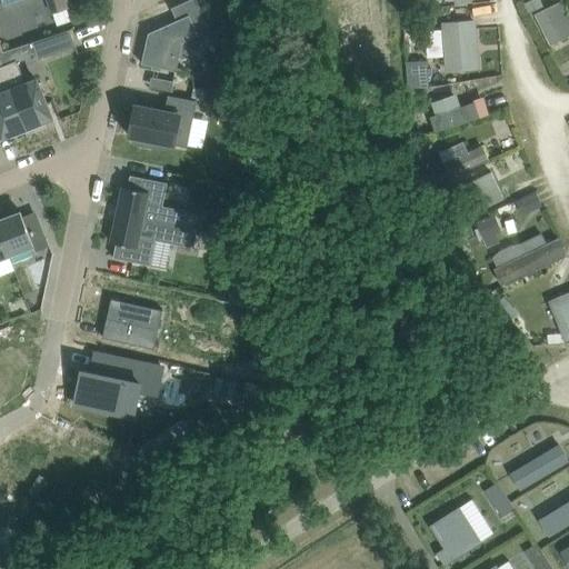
[(48,0),(52,13),(69,8),(66,0),(48,0)]
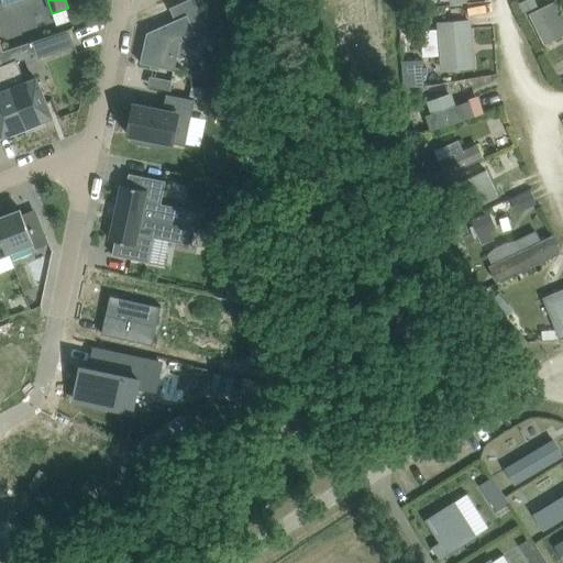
[(214,41),(195,0),(187,0),(170,8),(175,20),(147,32),(141,63),(175,70),(178,57),(181,41),(196,35),(201,47),(214,41)]
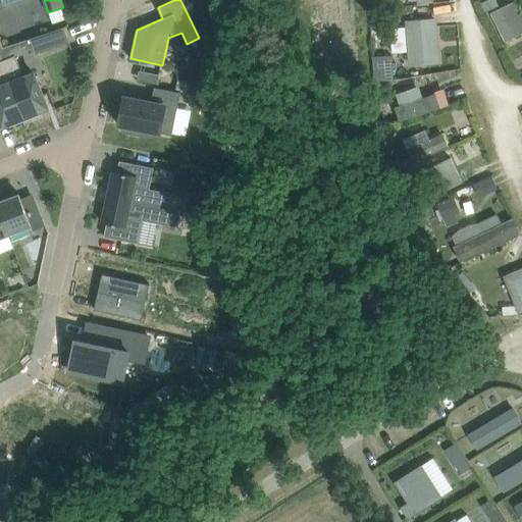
[(512,0),(490,10),(506,41),(521,33),(521,8),(518,0),(512,0)]
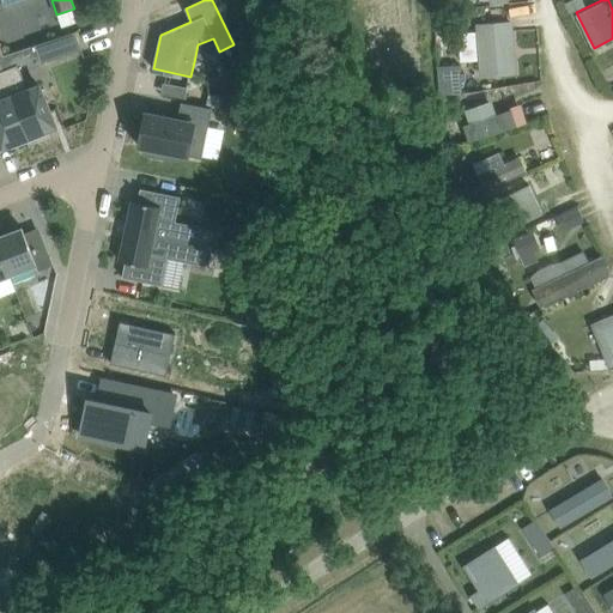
[(479,73),(516,72),(515,18),(478,19),(479,73)]
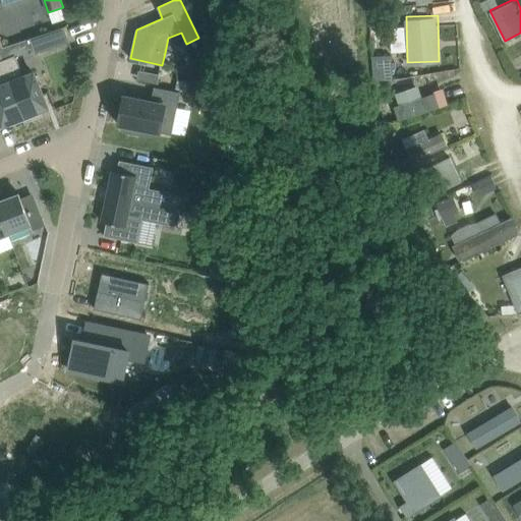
[(30,39),(35,54),(70,42),(64,26),(30,39)]
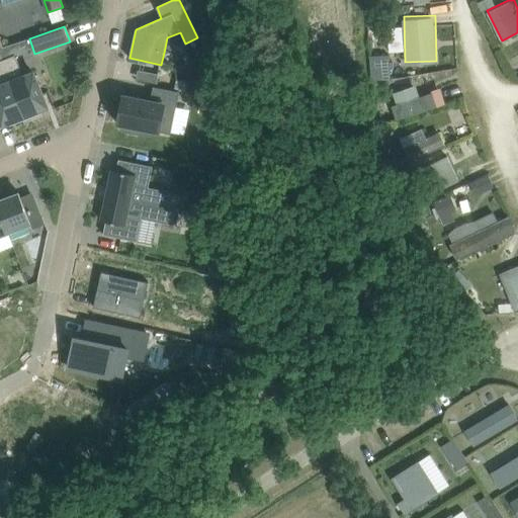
[(3,60),(26,119),(42,112),(41,109),(48,107),(33,72),(24,76),(15,55),(3,60)]
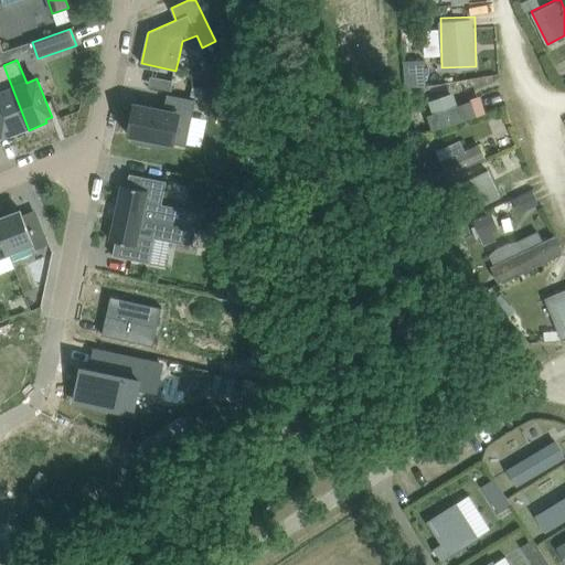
[(11,137),(29,130),(3,65),(0,66),(0,127),(3,136),(10,134),(11,137)]
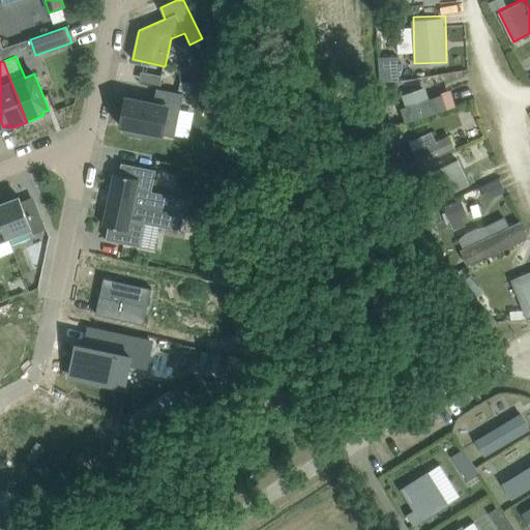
[(142,81),(163,83),(164,72),(142,71),(142,81)]
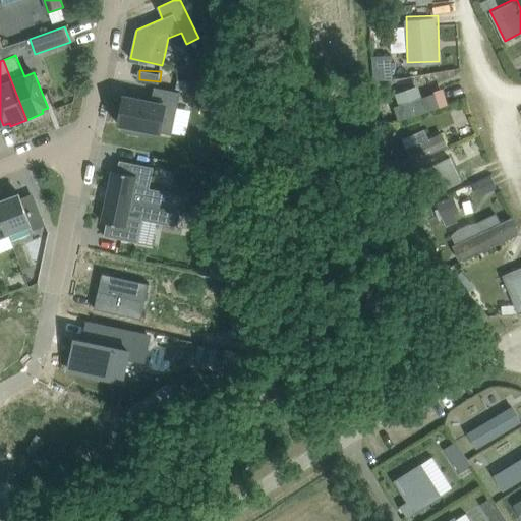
[(450,106),(445,85),(425,90),(423,83),(382,93),(388,120),(450,106)]
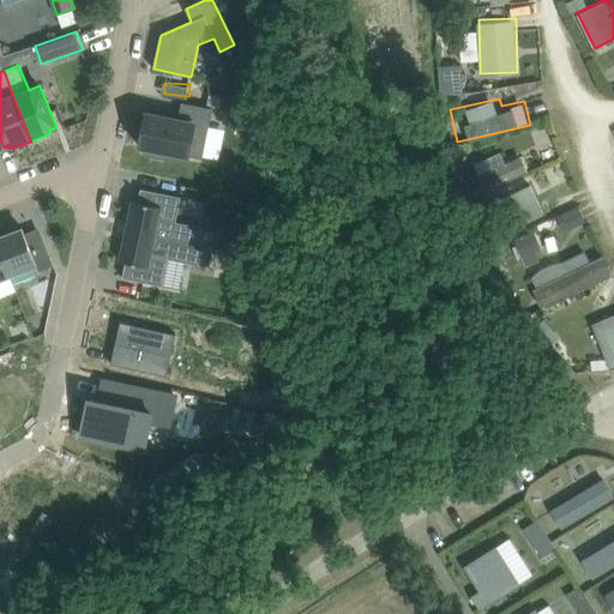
[(179,120),(146,113),(139,146),(150,149),(149,156),(176,161),(178,154),(191,157),(203,160),(212,109),(182,102),(179,120)]
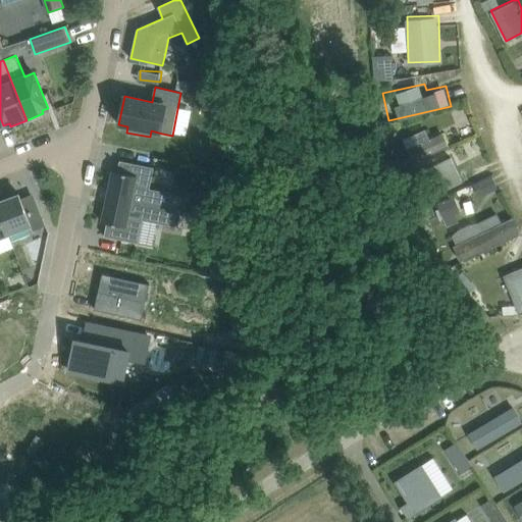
[(459,176),(455,162),(482,155),(478,142),(424,158),(432,184),(459,176)]
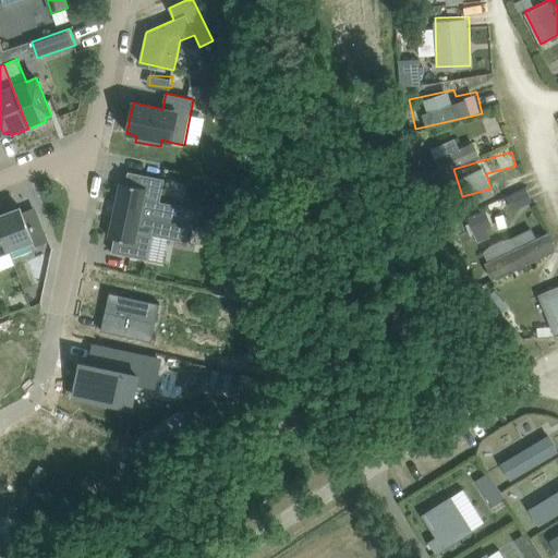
[(121,182),(114,210),(194,226),(183,222),(186,207),(160,202),(165,179),(129,171),(125,183),(123,183),(121,182)]
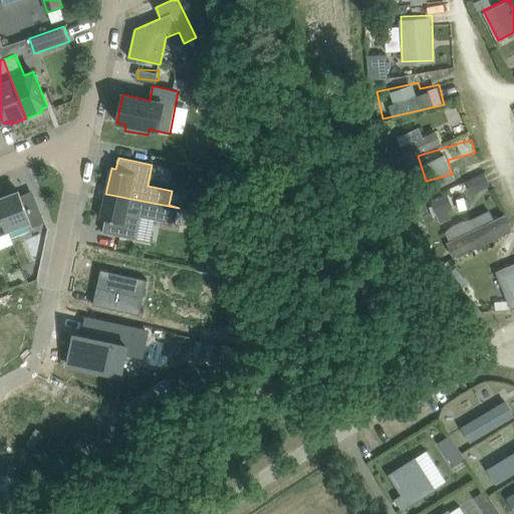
[(486,172),(467,180),(472,192),(490,184),(486,172)]
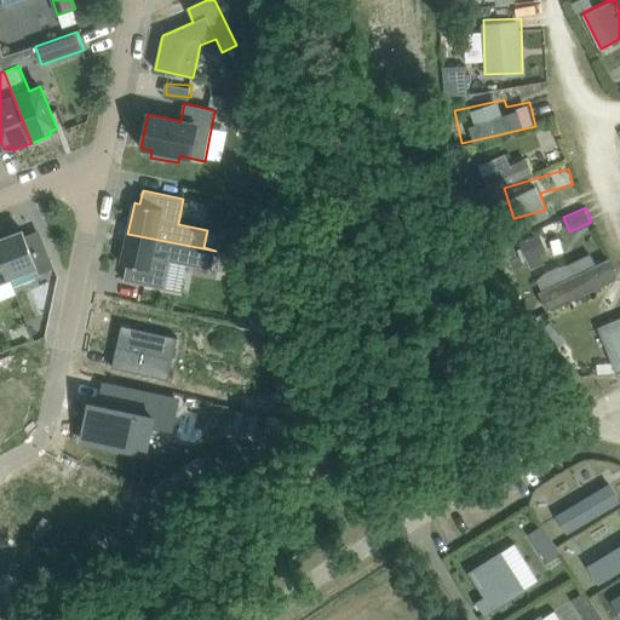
[(23,230),(0,239),(0,252),(11,279),(38,268),(40,274),(55,268),(51,259),(36,265),(26,236),(23,230)]
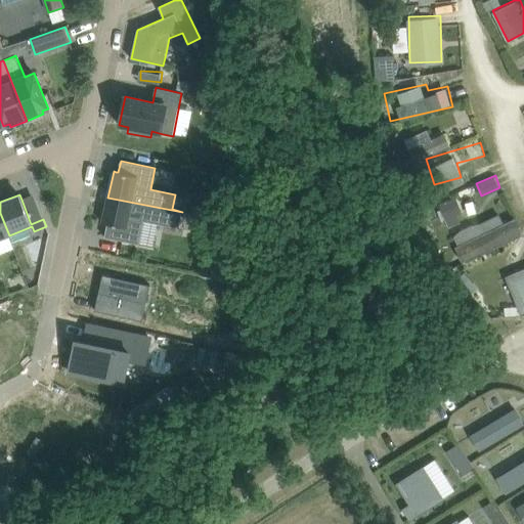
[(182,212),(107,198),(102,223),(107,224),(104,237),(139,244),(143,221),(179,228),(182,212)]
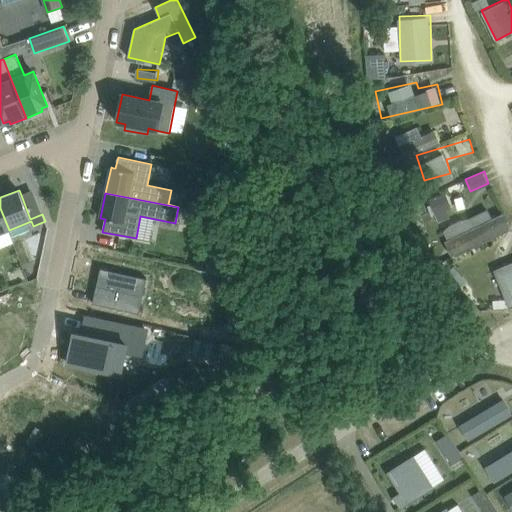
[(0,233),(9,230),(0,208),(0,233)]
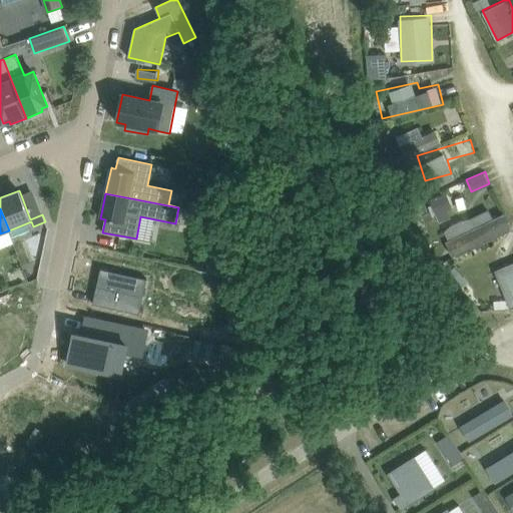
[(454,249),(512,235),(507,210),(448,224),(454,249)]
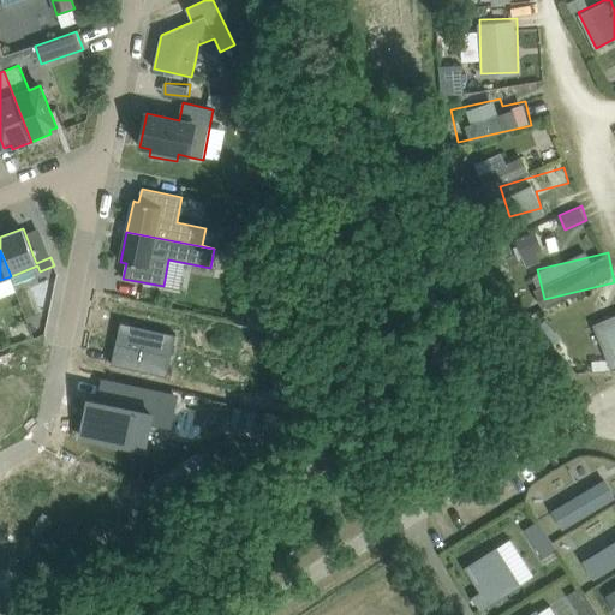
[(614,315),(589,323),(603,369),(614,365),(614,315)]
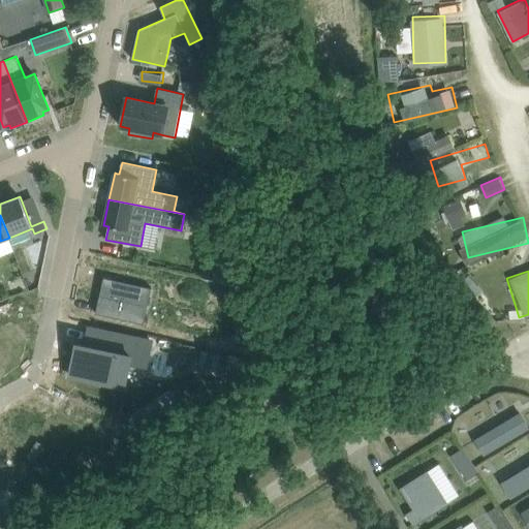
[(96,313),(145,324),(152,288),(103,277),(96,313)]
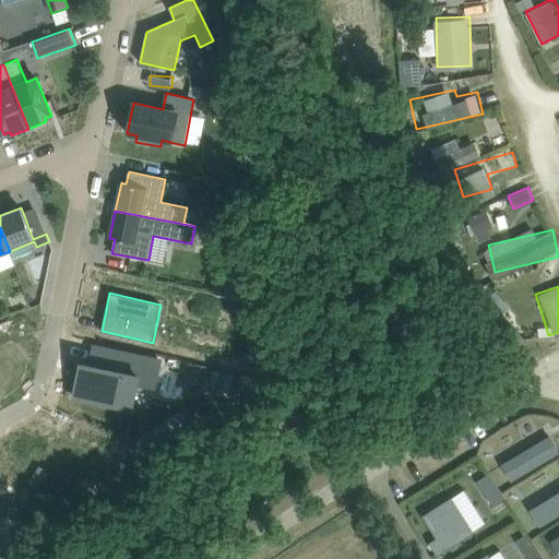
[(79,375),(74,397),(131,408),(137,382),(155,387),(161,361),(94,347),(87,376),(79,375)]
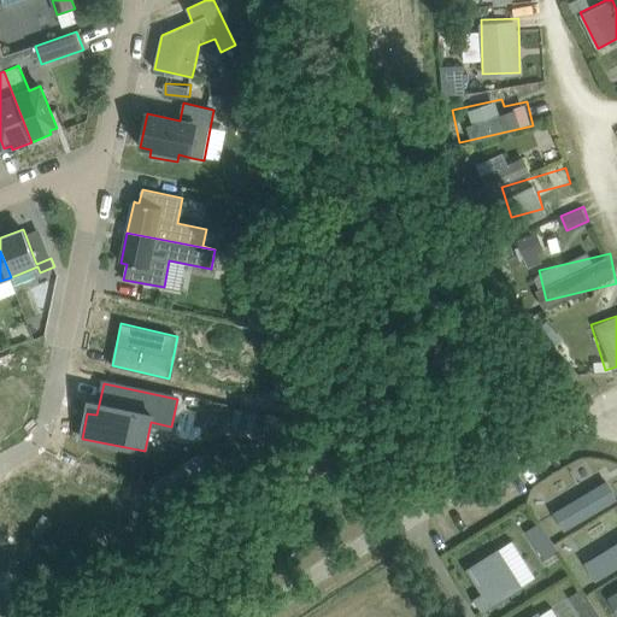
[(154,481),(163,495),(207,469),(199,454),(154,481)]
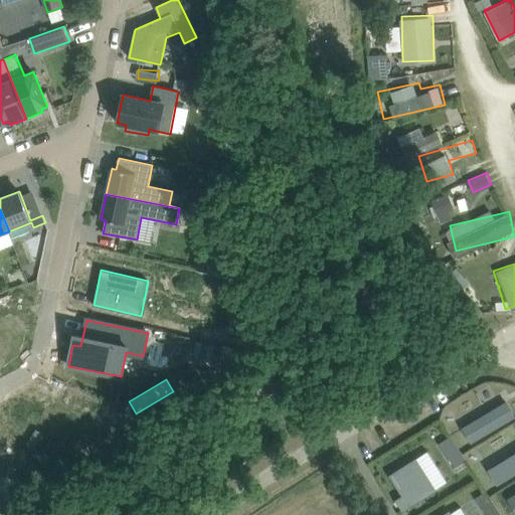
[(514,412),(507,400),(462,425),(472,442),(514,416),(514,412)]
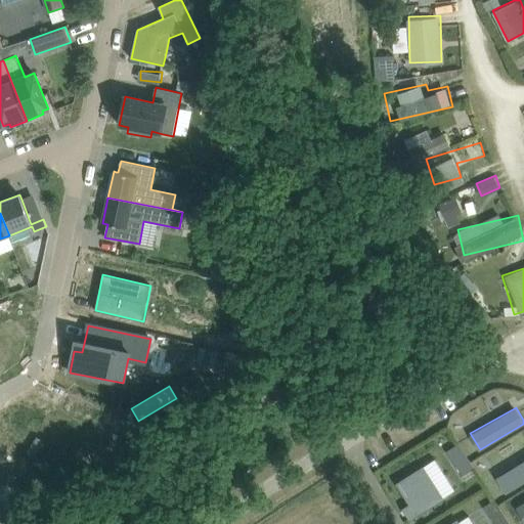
[(461,474),(473,469),(463,443),(450,447),(461,474)]
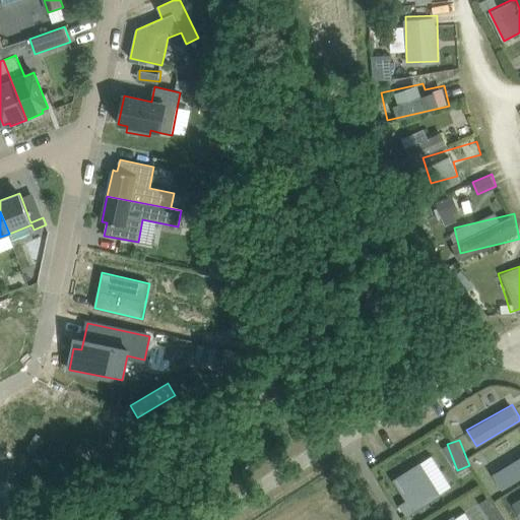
[(391,478),(411,512),(453,488),(434,454),(391,478)]
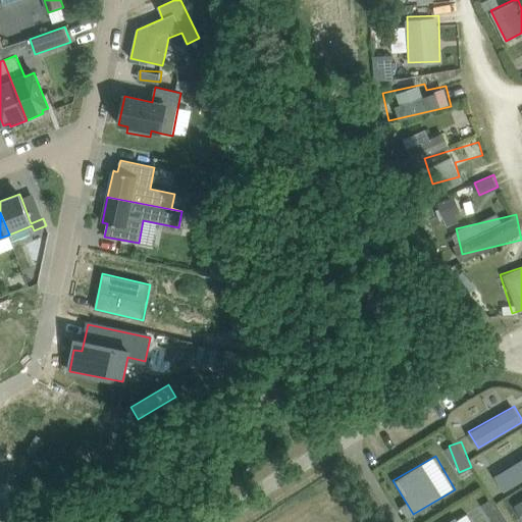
[(521,458),(493,472),(502,489),(521,480),(521,458)]
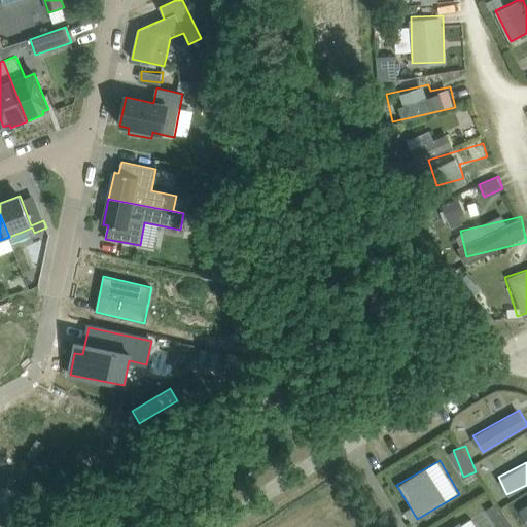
[(485,512),(496,526),(510,526),(514,525),(496,502),(485,512)]
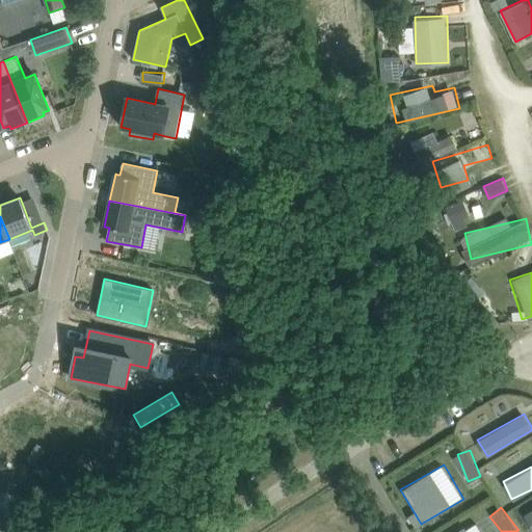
[(482,531),(476,522),(457,531),(482,531)]
